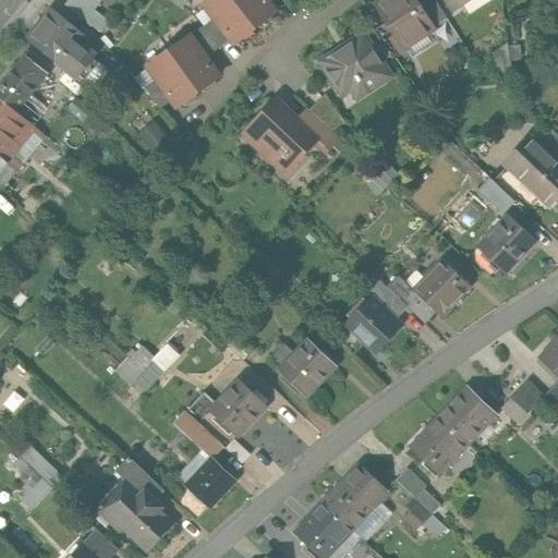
[(70,0),(65,5),(83,20),(91,27),(99,16),(79,0),(70,0)]
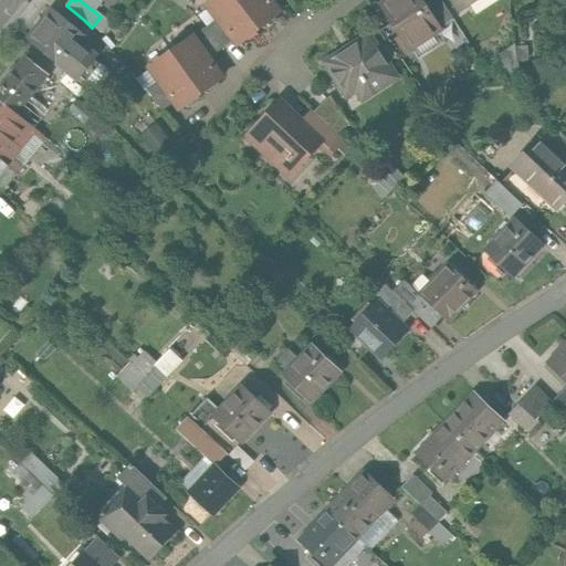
[(233,41),(238,45),(259,29),(236,0),(213,0),(207,6),(218,20),(233,41)]
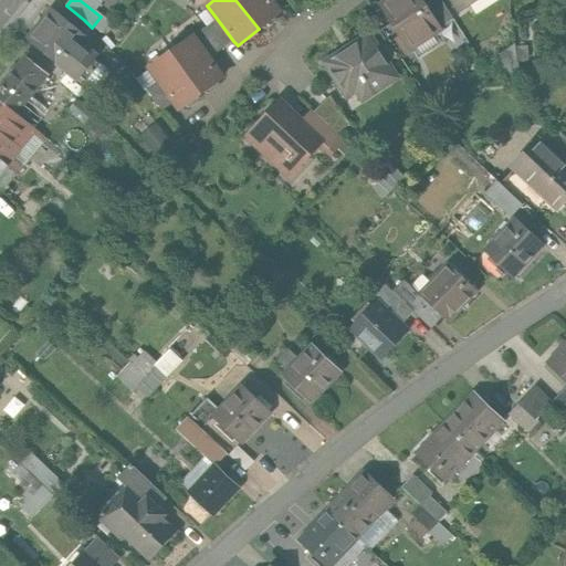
[(236,0),(259,29),(279,13),(273,6),(268,0),(236,0)]
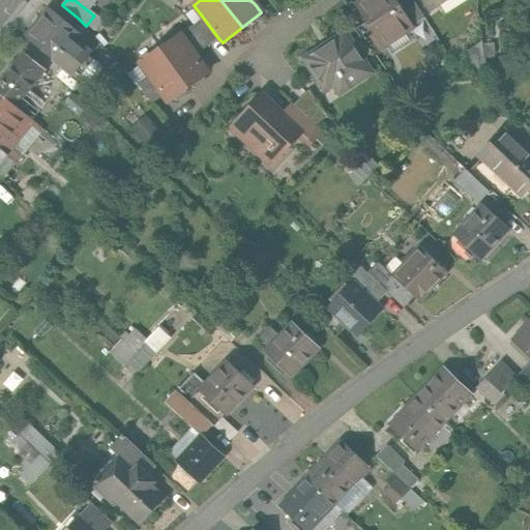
[(365,0),(357,6),(382,46),(411,27),(410,25),(393,0),(365,0)]
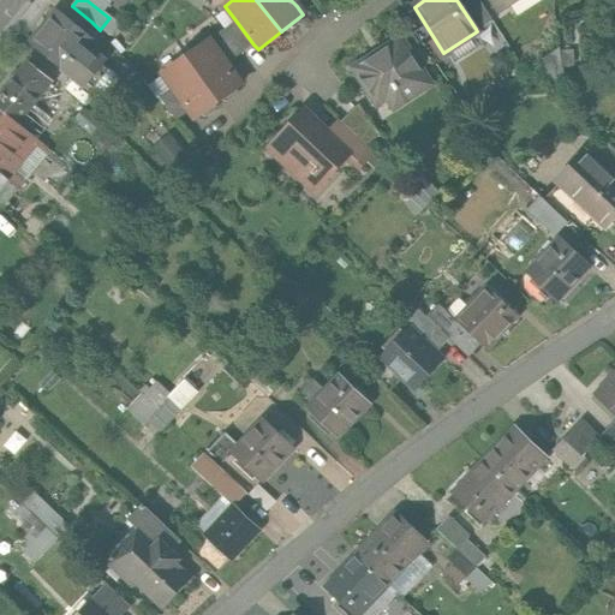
[(457,0),(476,29),(490,19),(477,0),(457,0)]
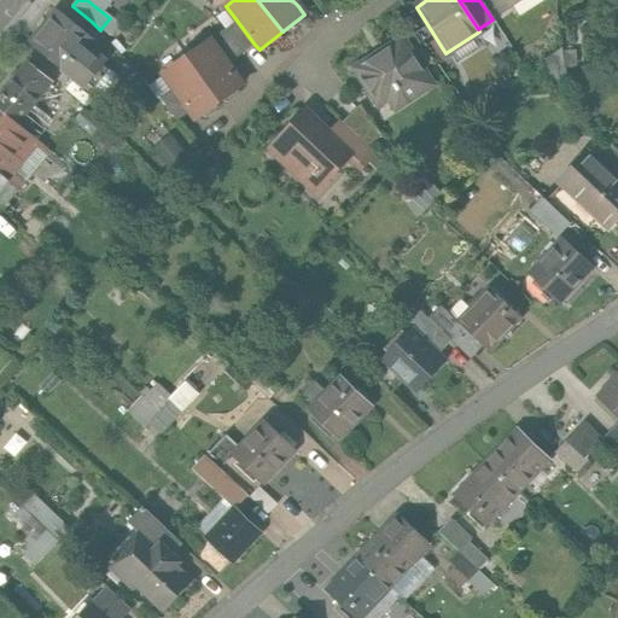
[(494,0),(501,11),(519,0),(494,0)]
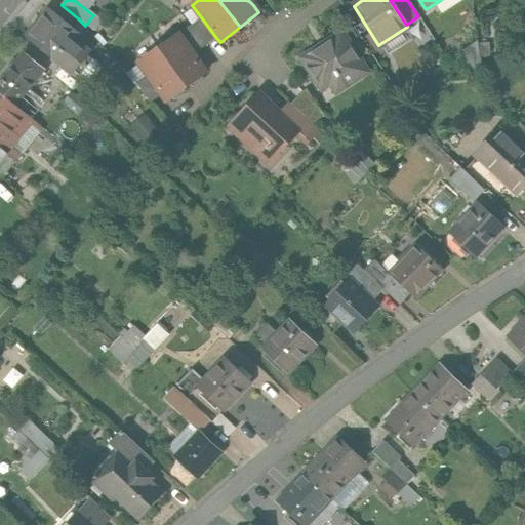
[(70,29),(48,11),(27,39),(71,75),(89,51),(75,39),(77,37),(69,30),(70,29)]
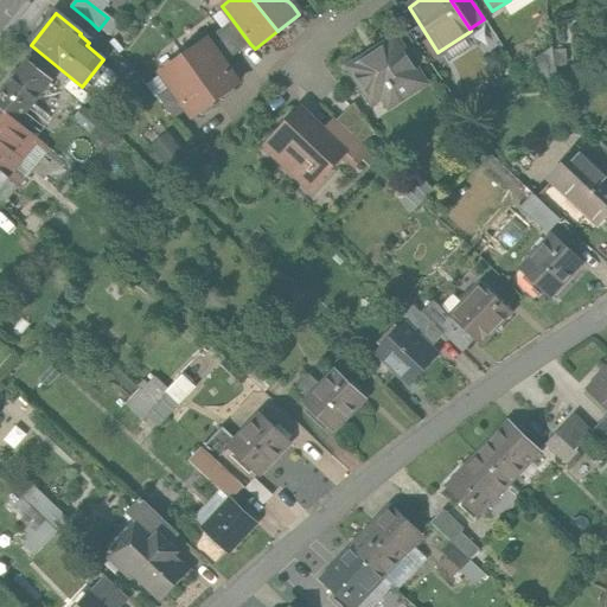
[(222,30),(238,52),(250,44),(234,21),(222,30)]
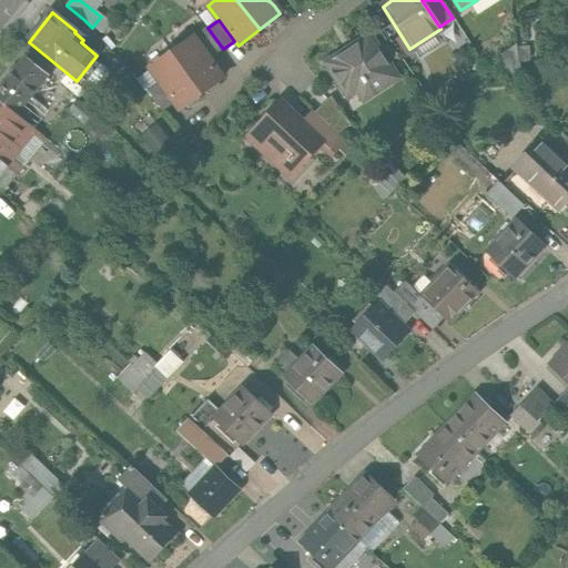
[(193,38),(209,59),(223,49),(208,28),(193,38)]
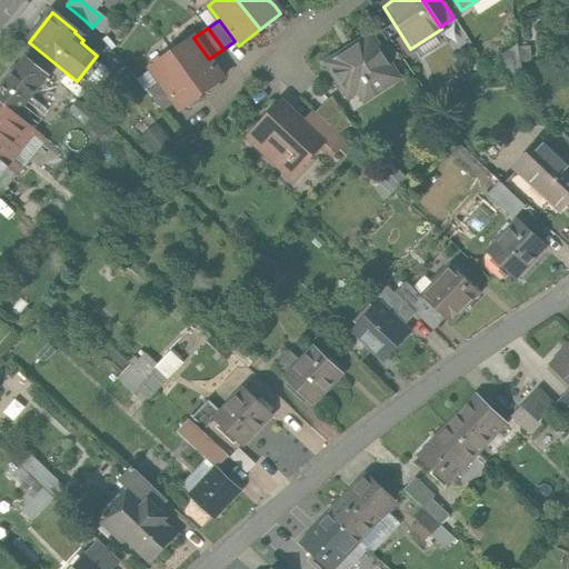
[(328,63),(348,96),(368,83),(373,92),(397,78),(370,36),(328,63)]
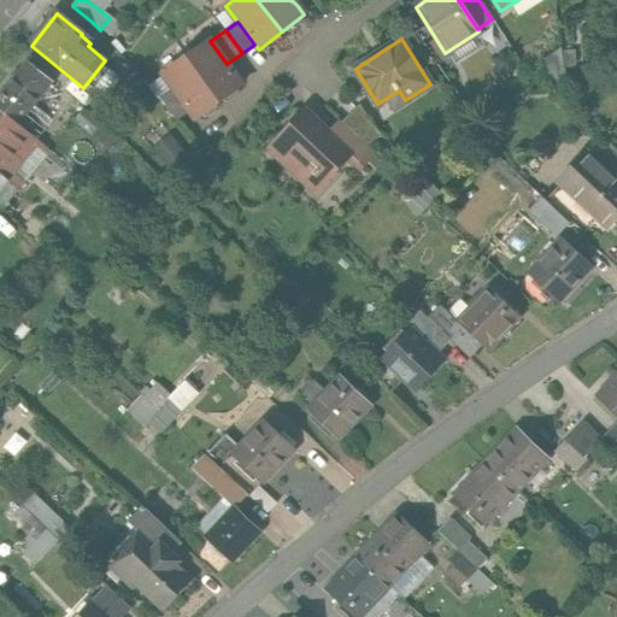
[(210,41),(187,58),(218,103),(242,86),(227,64),(210,41)]
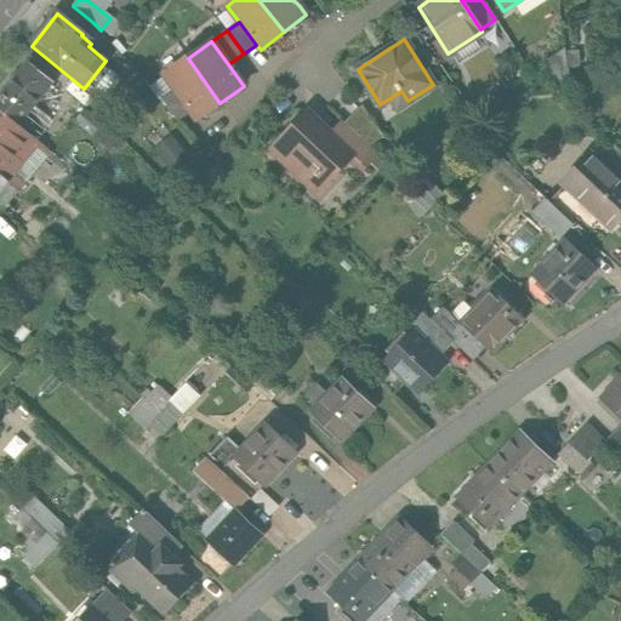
[(564,53),(564,57),(567,69),(580,68),(577,51),(564,53)]
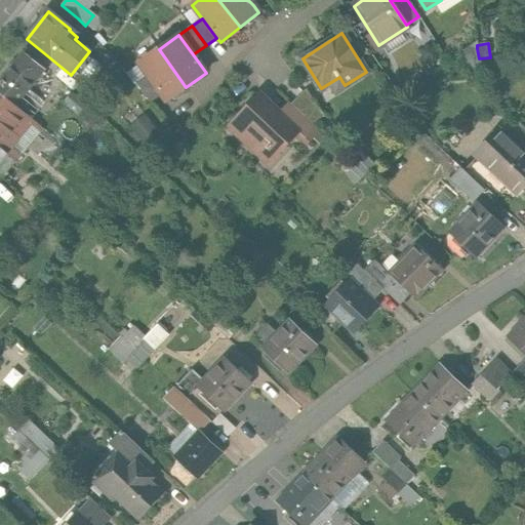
[(479,58),(477,48),(466,49),(469,74),(480,72),(479,58)]
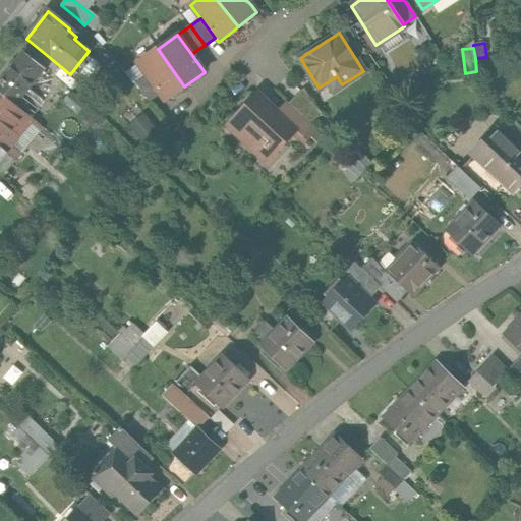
[(160,94),(165,101),(184,87),(158,49),(137,63),(147,75),(160,94)]
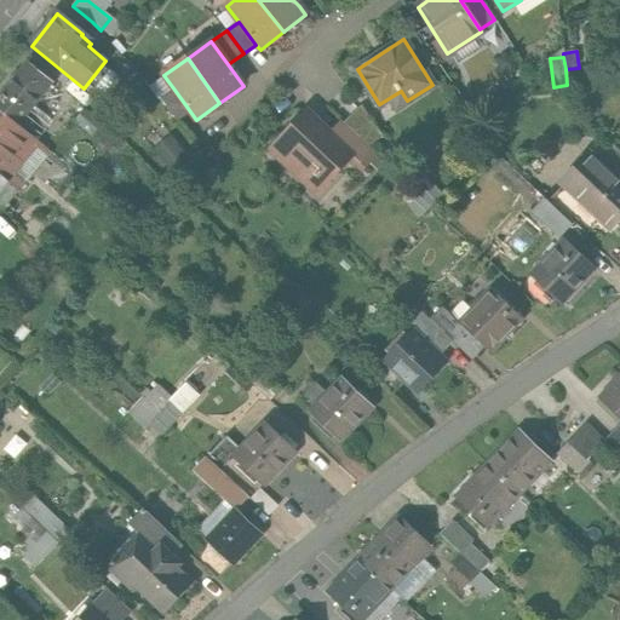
[(29,112),(52,82),(27,62),(0,95),(0,110),(17,125),(19,122),(39,139),(49,127),(29,112)]
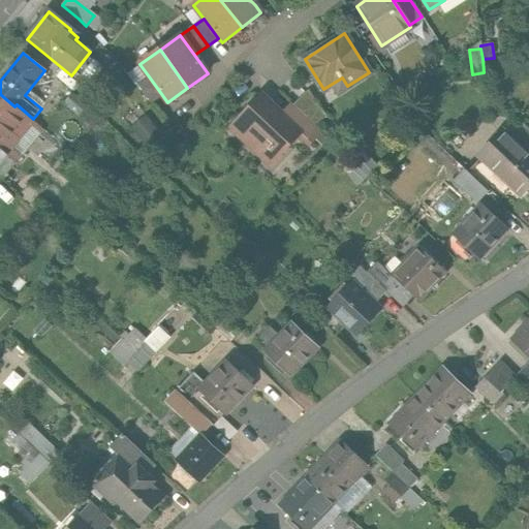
[(79,86),(64,73),(57,83),(71,95),(79,86)]
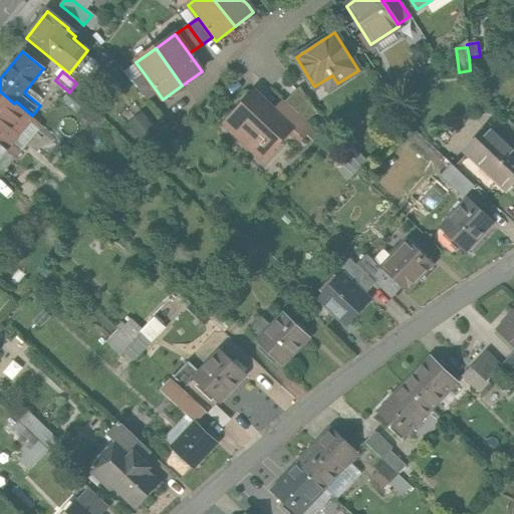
[(147,101),(158,92),(145,74),(133,82),(147,101)]
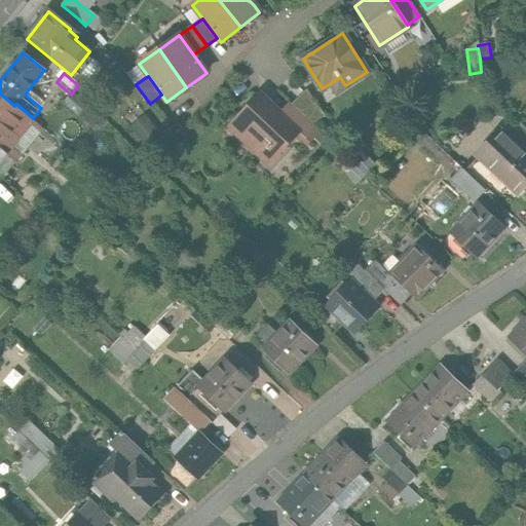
[(291,104),(309,122),(323,114),(306,89),(302,92),(291,104)]
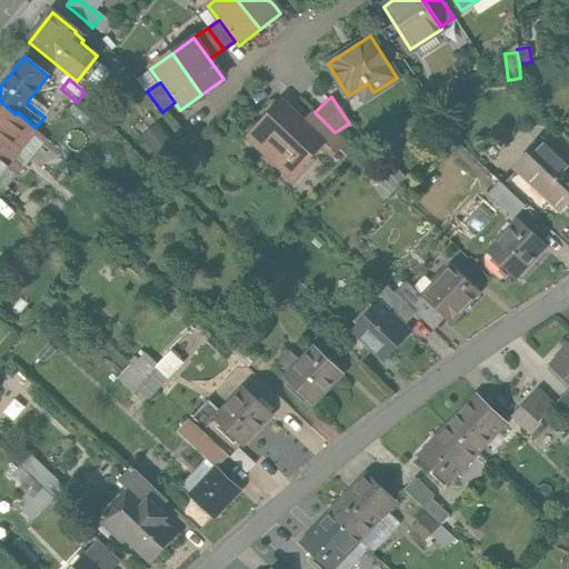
[(16,115),(0,101),(0,158),(28,125),(16,115)]
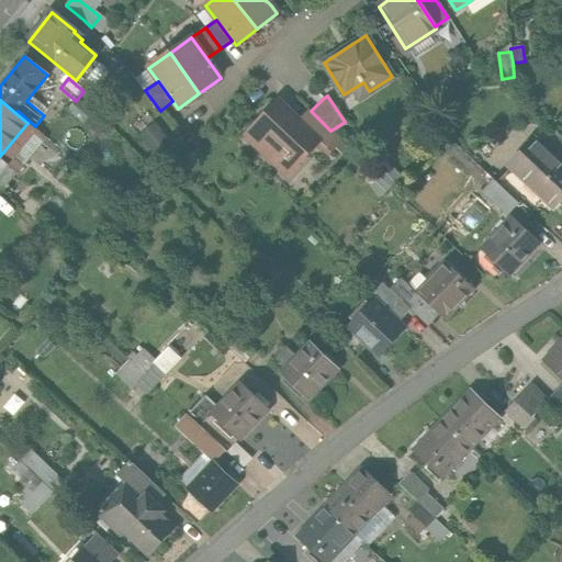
[(258,148),(281,169),(292,158),(299,165),(310,154),(304,149),(313,142),(313,135),(312,133),(299,121),(287,109),(266,113),(254,126),(267,139),(258,148)]
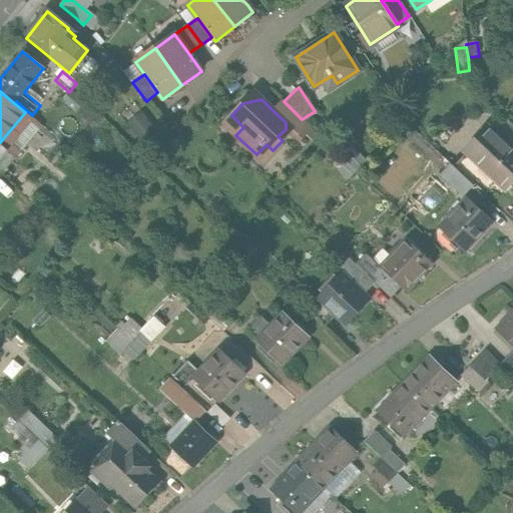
[(273,110),(285,121),(286,123),(298,135),(308,124),(302,119),(284,101),(283,100),(273,110)]
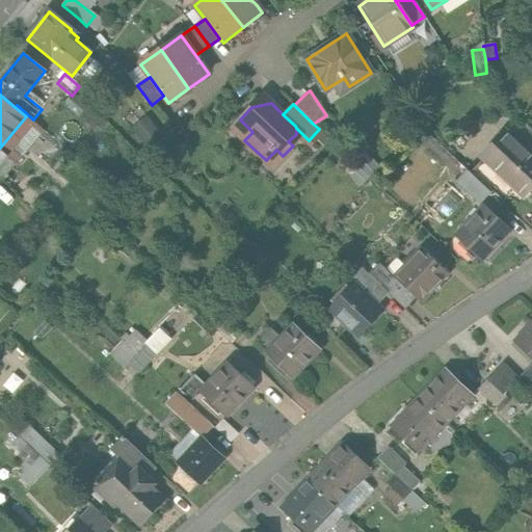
[(152,143),(164,137),(153,114),(140,121),(152,143)]
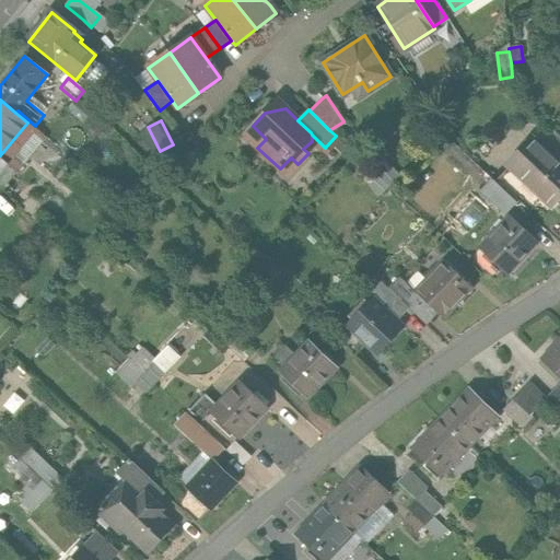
[(550,206),(552,208),(559,199),(559,164),(534,140),(509,167),(550,206)]
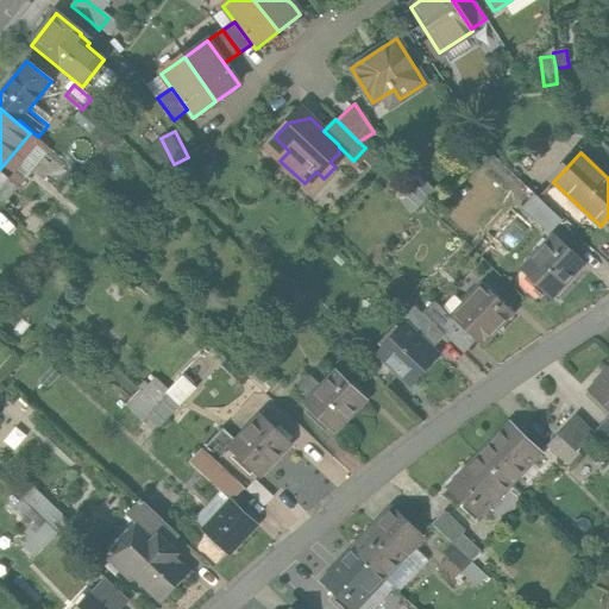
[(0,200),(4,205),(19,187),(0,171),(0,200)]
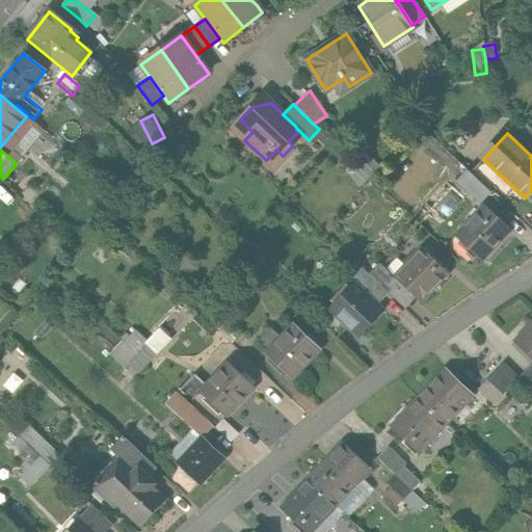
[(361,168),(369,176),(378,166),(370,158),(361,168)]
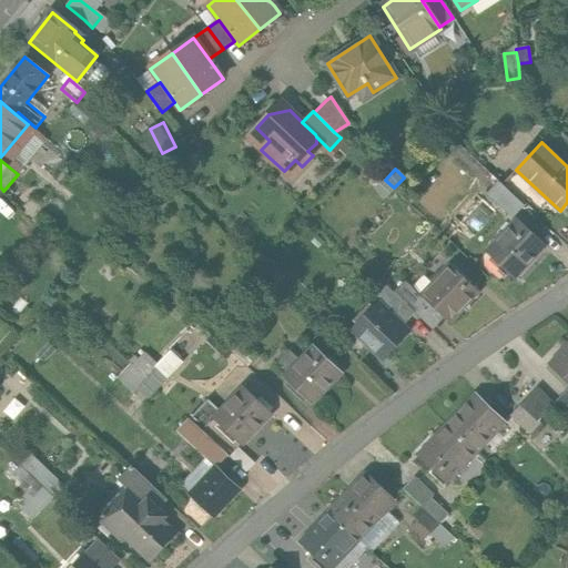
[(516,170),(501,184),(525,205),(531,213),(534,210),(539,214),(546,208),(553,214),(558,209),(516,170)]
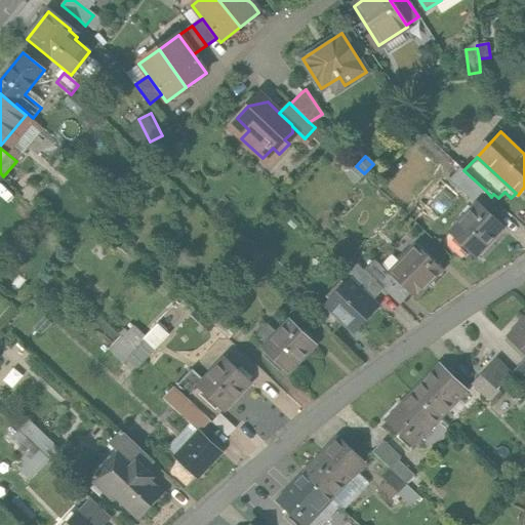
[(364,173),(356,166),(347,175),(355,184),(364,173)]
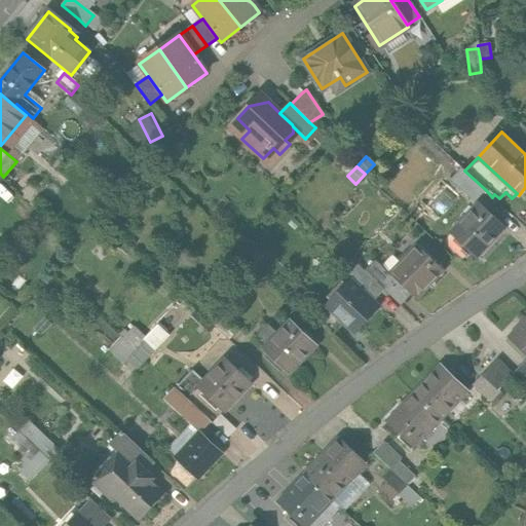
[(462,168),(451,180),(475,202),(486,190),(464,171),(462,168)]
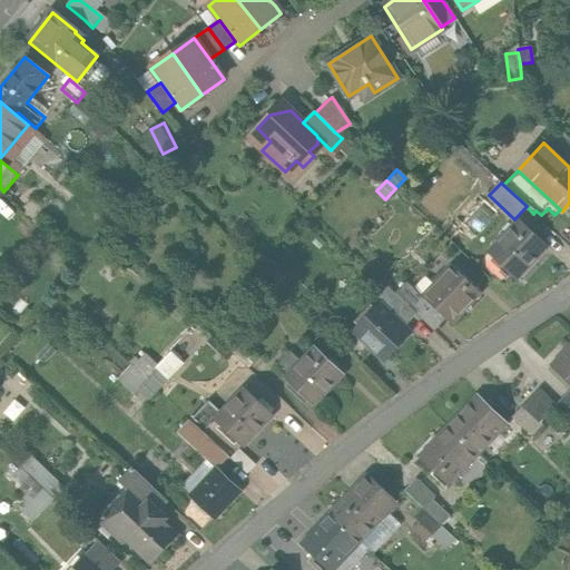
[(490,253),(517,278),(544,247),(518,223),(490,253)]
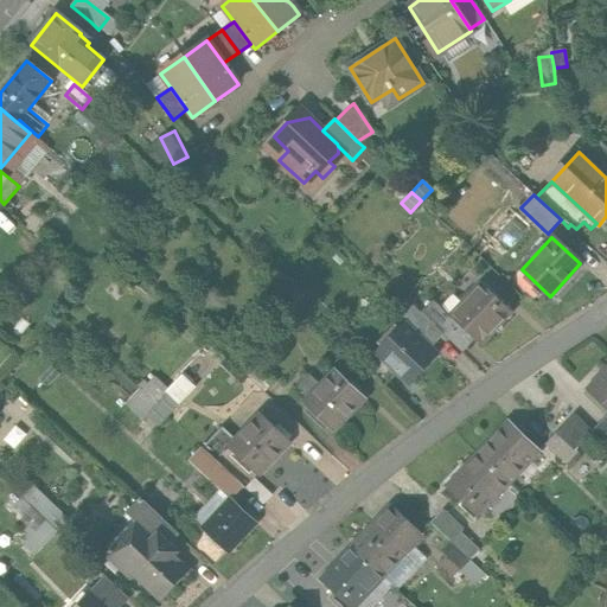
[(457,321),(480,344),(511,312),(481,285),(451,317),(457,321)]
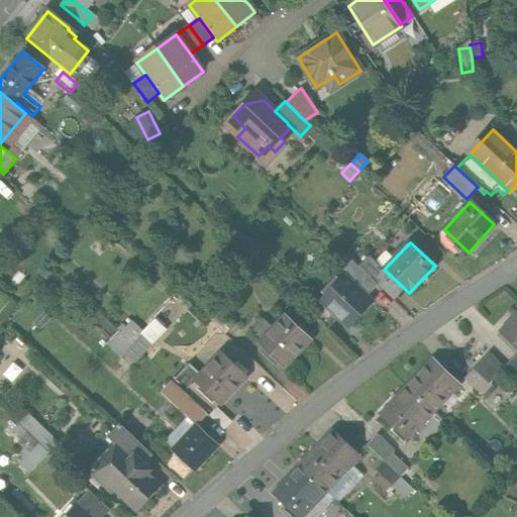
[(241,253),(249,262),(259,251),(250,243),(241,253)]
